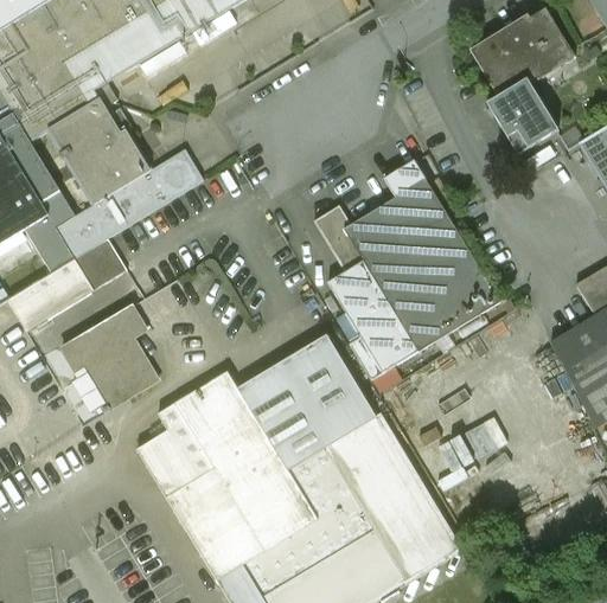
[(0,0),(0,90),(30,141),(49,129),(48,128),(98,97),(100,97),(95,89),(241,0),(0,0)]
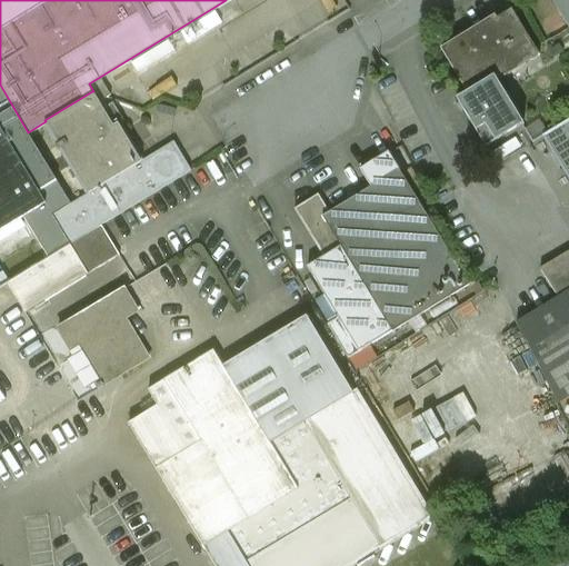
[(552,0),(566,20),(568,17),(568,0),(552,0)]
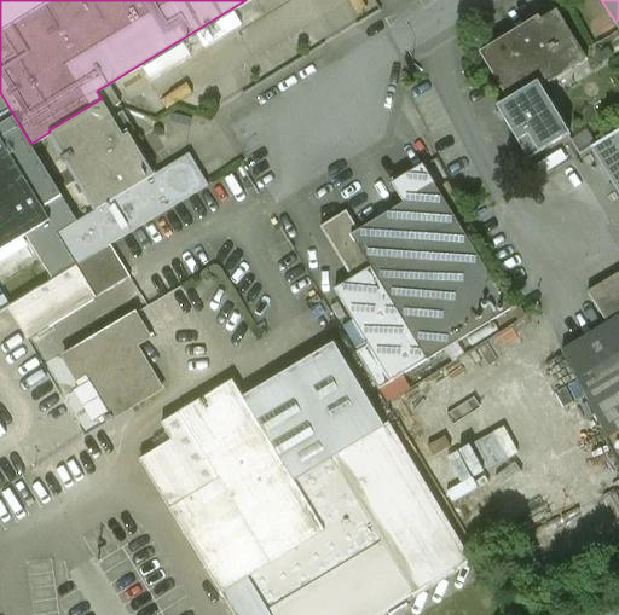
[(556,7),(484,52),(512,97),(497,105),(528,156),(567,132),(538,85),(536,81),(583,52),(556,7)]
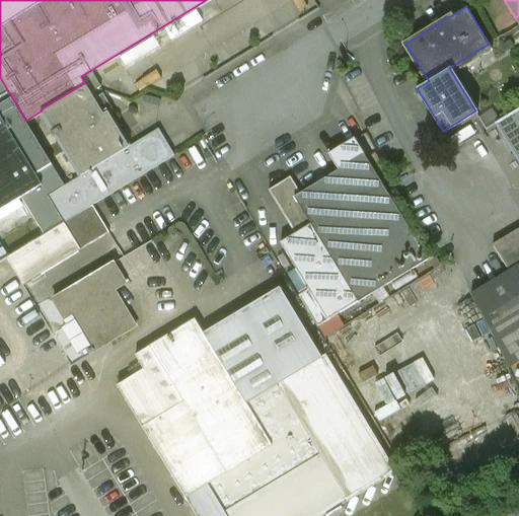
[(84,83),(41,109),(42,111),(53,130),(51,131),(53,135),(55,133),(80,174),(124,148),(84,83)]
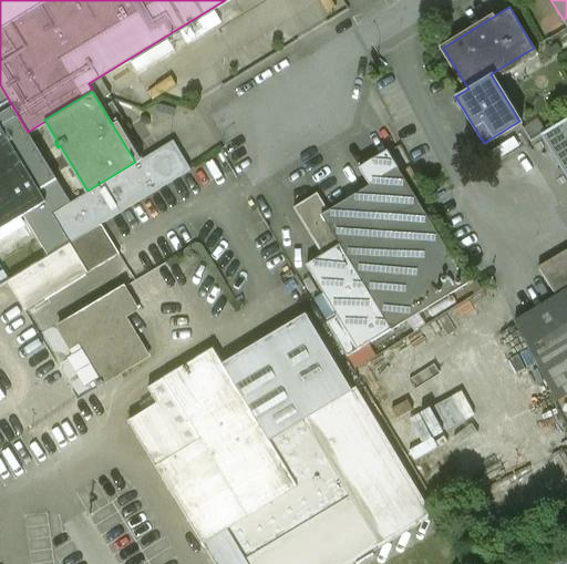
[(70,201),(9,100),(0,104),(0,227),(9,222),(22,214),(32,229),(47,254),(69,242),(51,213),(70,201)]
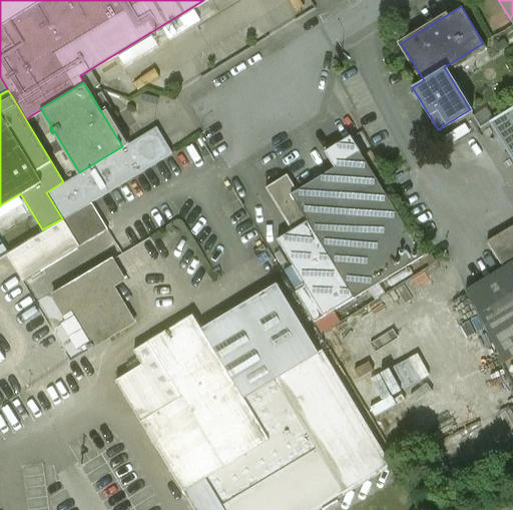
[(512,109),(501,118),(498,113),(475,127),(502,171),(512,163),(512,109)]
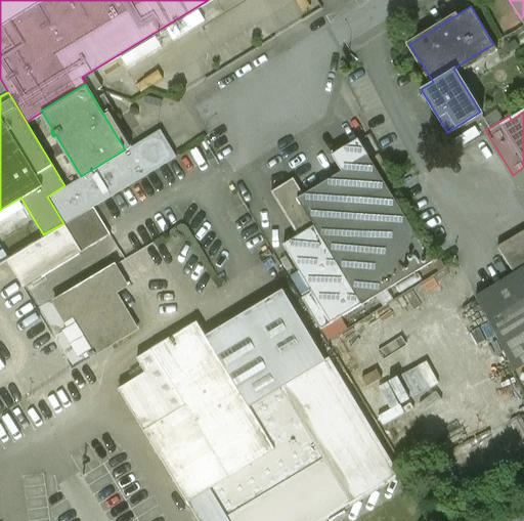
[(153,119),(140,126),(143,130),(156,123),(153,119)]
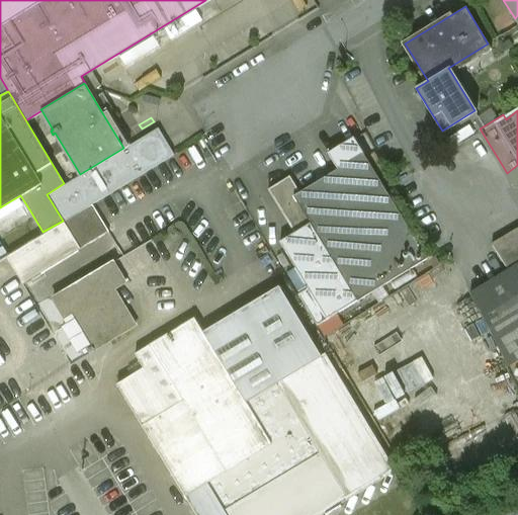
[(80,174),(64,183),(79,210),(92,202),(173,153),(158,126),(80,174)]
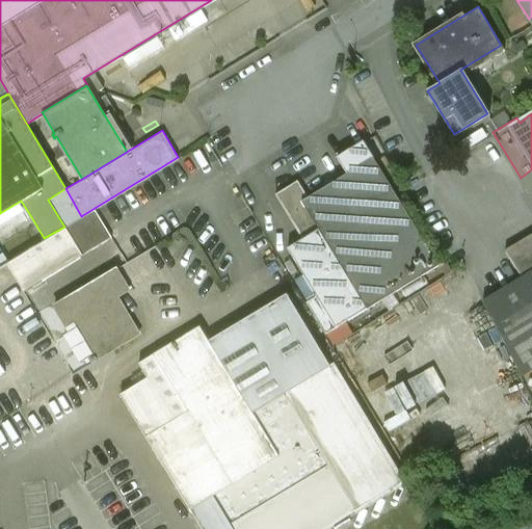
[(437,264),(363,140),(336,156),(346,173),(307,196),(296,180),(274,193),(301,238),(320,267),(336,258),(366,308),(437,264)]
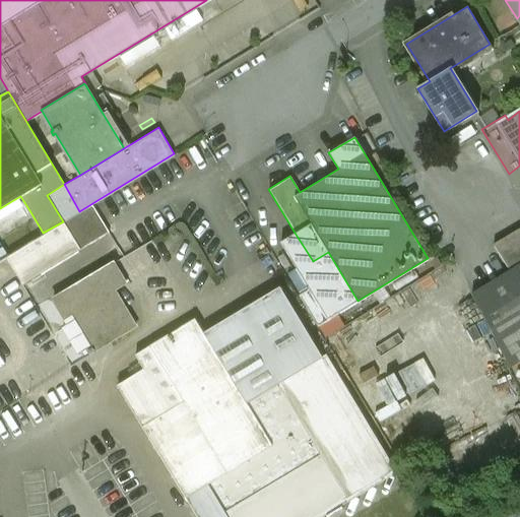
[(64,184),(47,195),(63,221),(79,211),(64,184)]
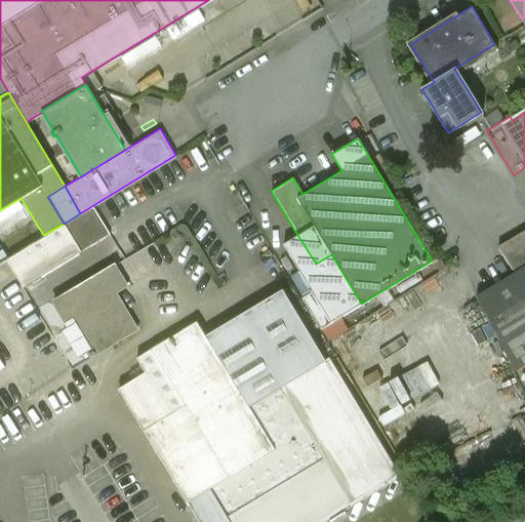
[(21,198),(8,205),(17,219),(30,212),(21,198)]
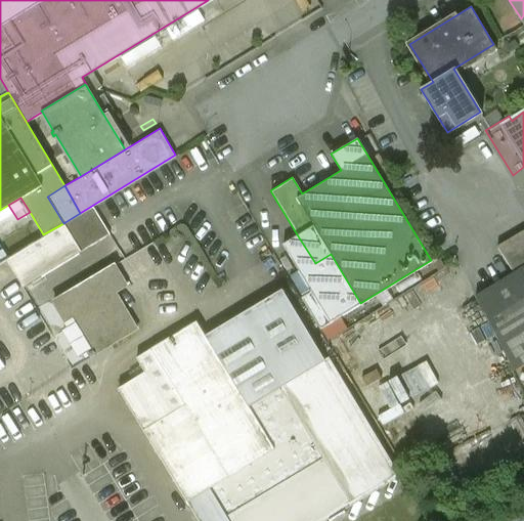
[(80,213),(63,223),(81,251),(110,232),(93,205),(80,213)]
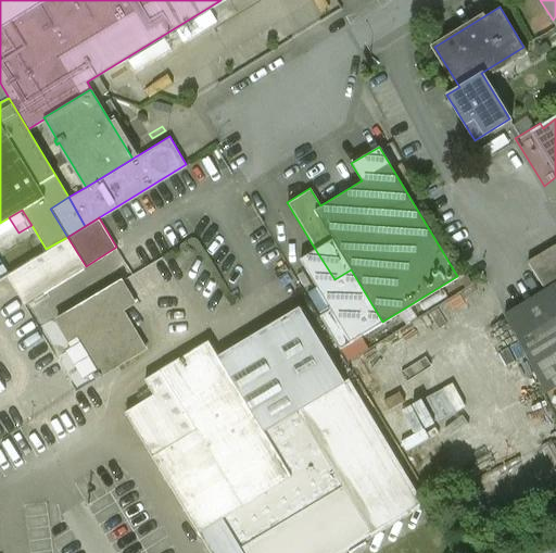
[(67,237),(0,278),(0,311),(3,317),(24,303),(86,266),(67,237)]
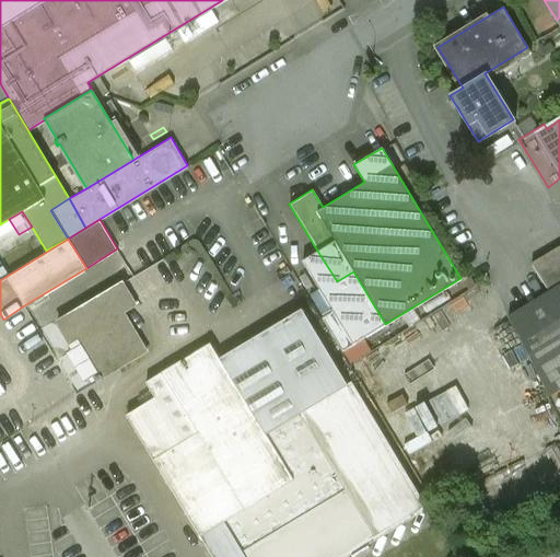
[(559,244),(531,262),(549,291),(508,316),(548,395),(559,387),(559,244)]
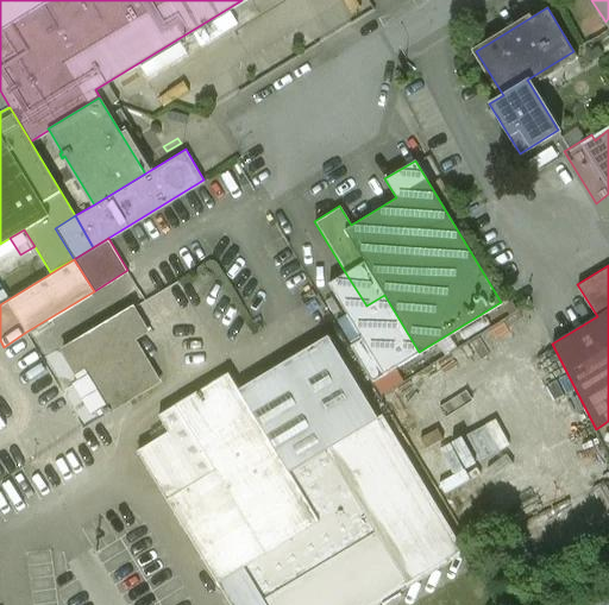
[(419,352),(384,295),(366,306),(345,272),(328,283),(360,336),(383,373),(419,352)]
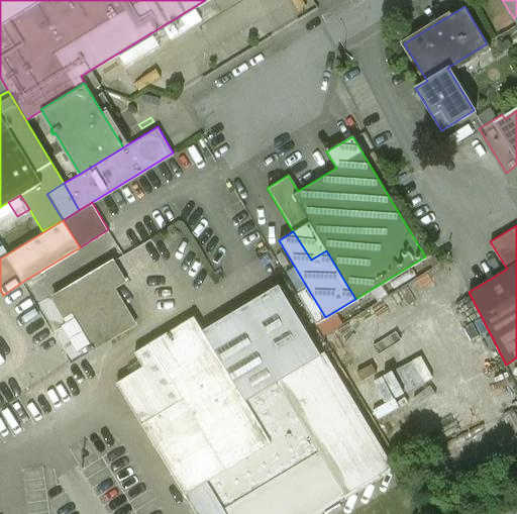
[(112,261),(53,296),(64,316),(65,316),(78,309),(99,344),(134,323),(113,287),(124,281),(112,261)]
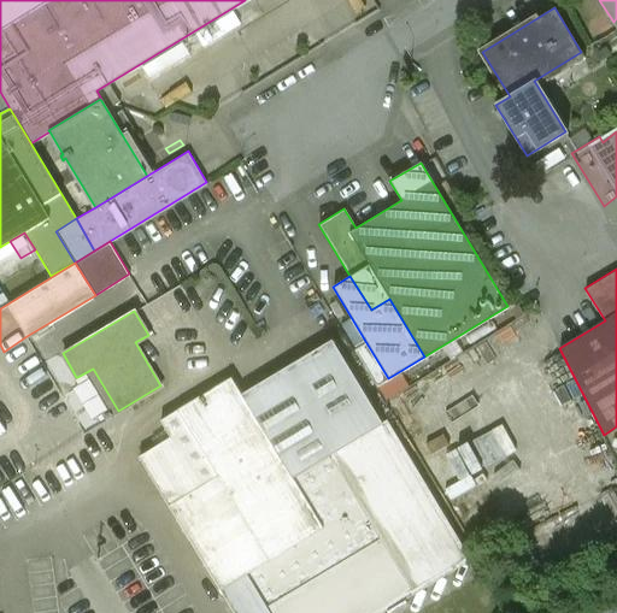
[(388,378),(365,341),(354,348),(376,385),(388,378)]
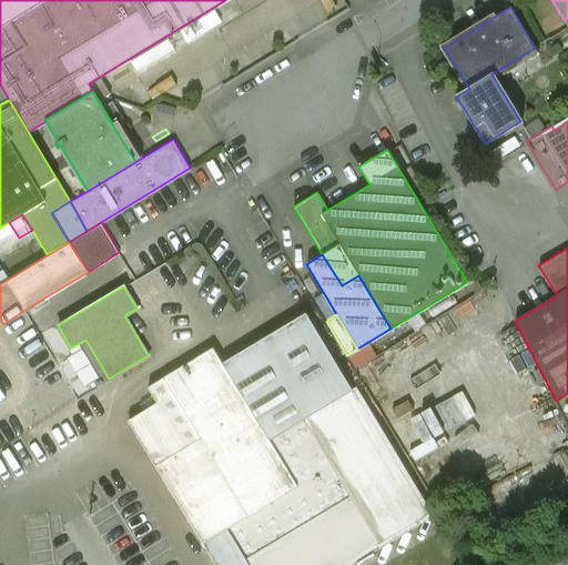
[(342,564),(427,514),(352,390),(347,393),(302,321),(223,366),(212,349),(148,387),(156,403),(128,421),(202,544),(214,564),(342,564)]
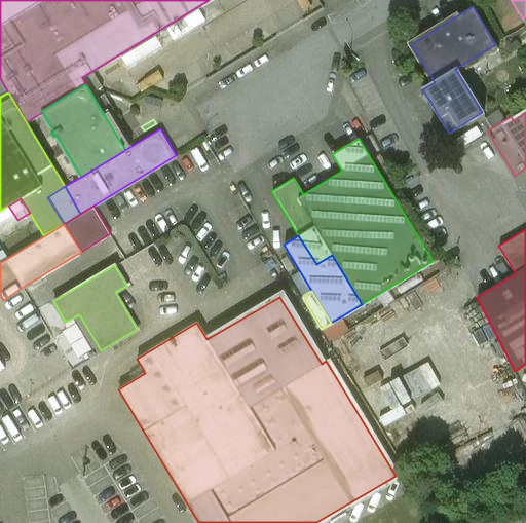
[(101,350),(79,314),(66,322),(65,322),(63,330),(79,357),(84,358),(89,355),(90,357),(101,350)]
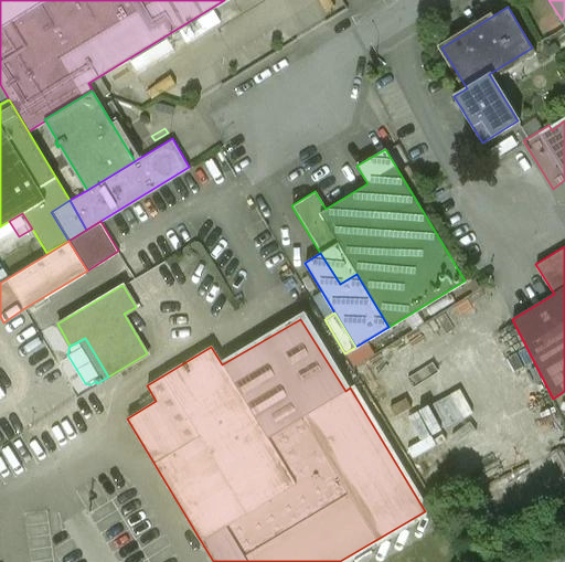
[(400,398),(414,422),(434,410),(418,385),(400,398)]
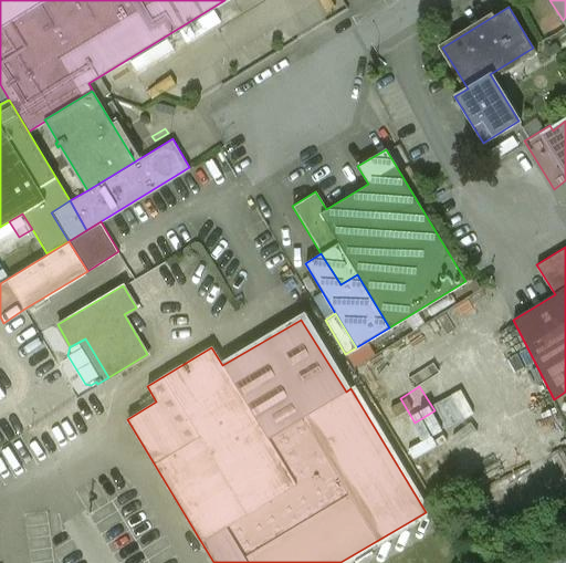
[(437,447),(443,467),(469,459),(462,438),(437,447)]
